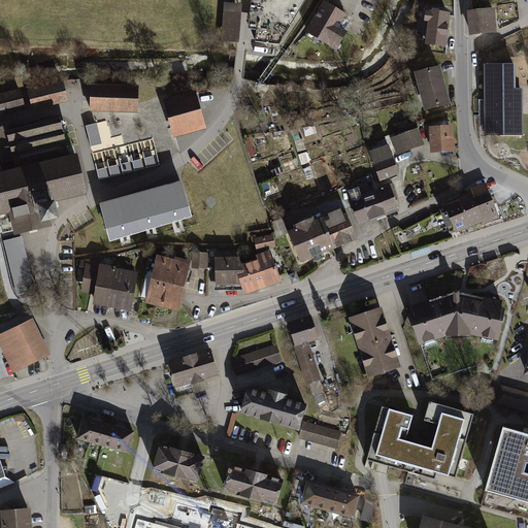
[(347,15),(324,2),(305,32),(336,51),(348,33),(339,28),(347,15)]
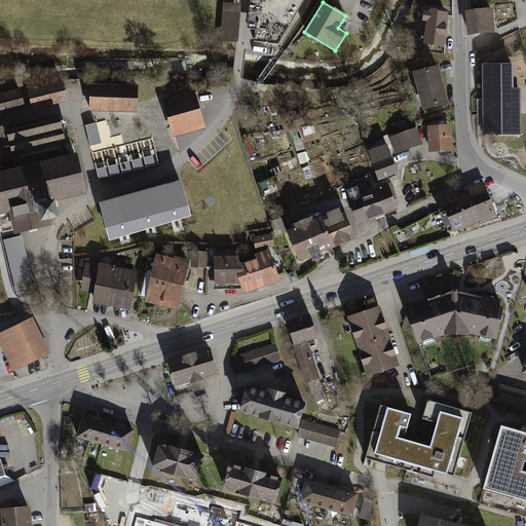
[(240,5),(223,3),(220,42),(237,43),(240,5)]
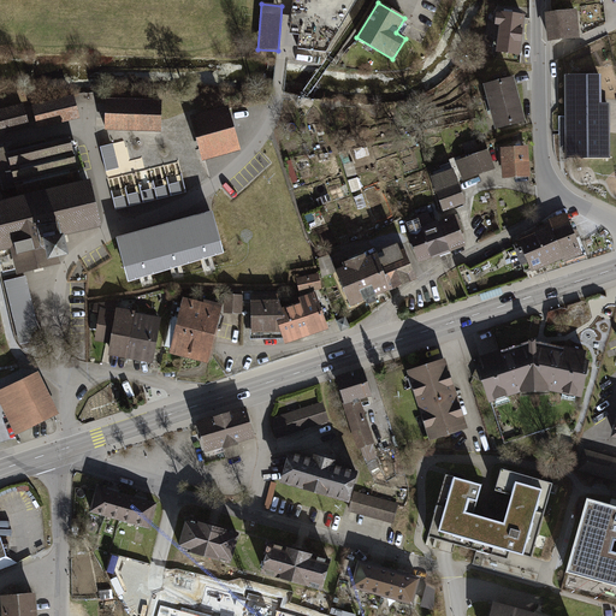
[(578,10),(549,12),(552,41),(580,37),(578,10)]
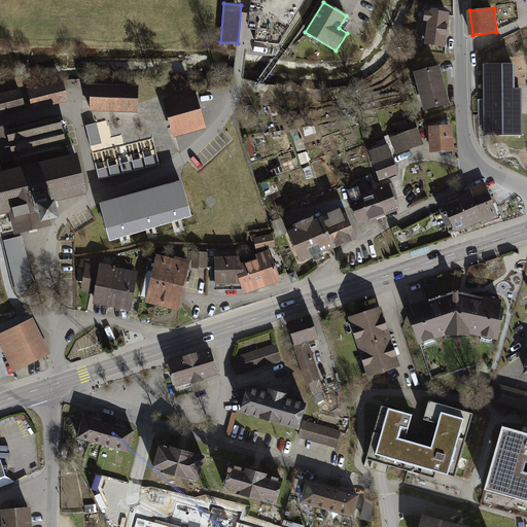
[(449,13),(425,10),(424,22),(427,22),(424,44),(445,46),(449,13)]
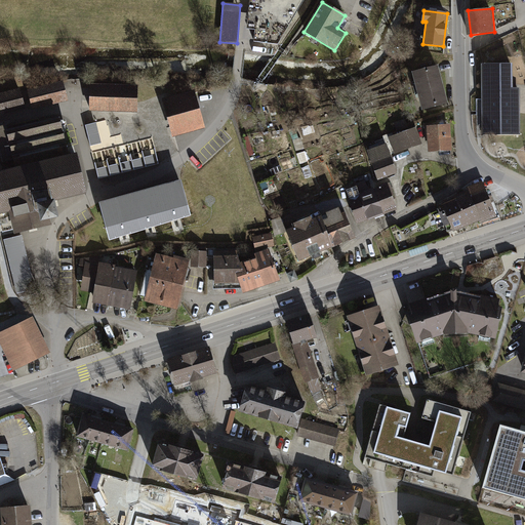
[(505,19),(496,22),(497,29),(506,26),(505,19)]
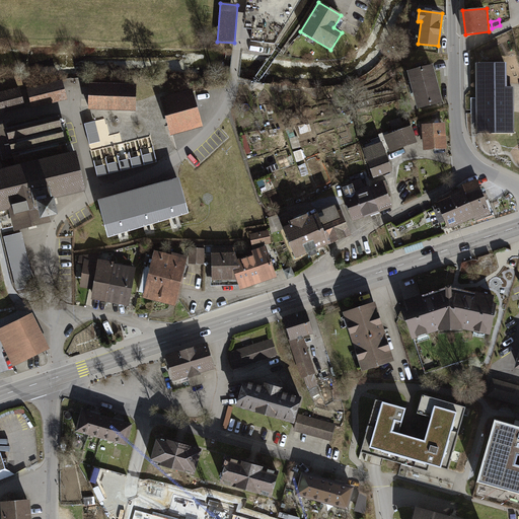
[(505,64),(477,64),(477,133),(480,133),(513,132),(512,108),(511,88),(505,88),(505,64)]
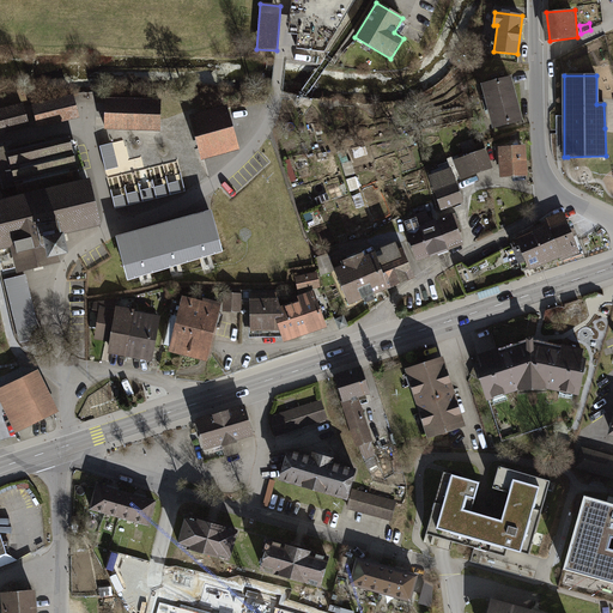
[(511,77),(481,84),(492,128),(522,121),(511,77)]
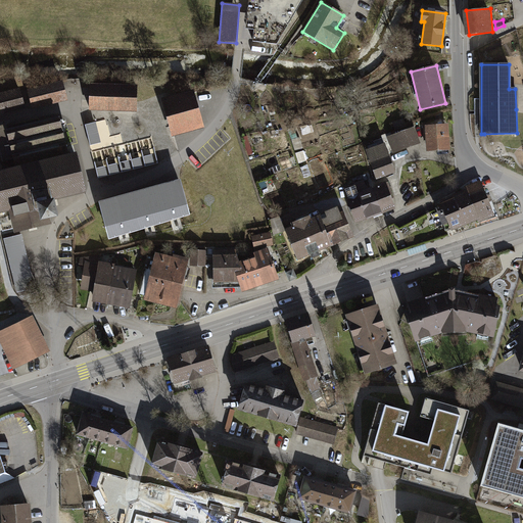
[(62,81),(28,90),(33,108),(67,99),(62,81)]
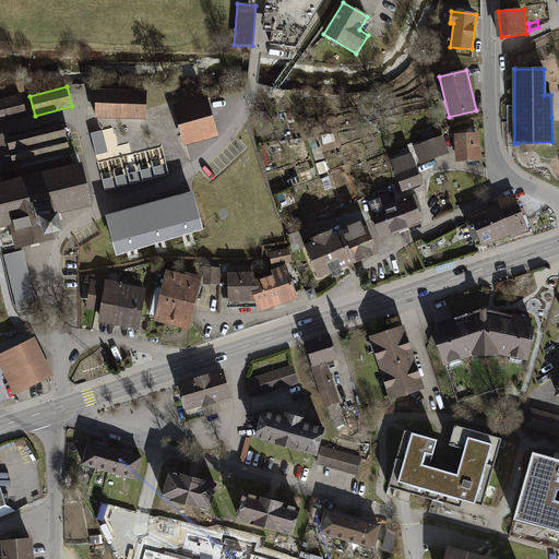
[(149,95),(94,92),(92,115),(146,119),(149,95)]
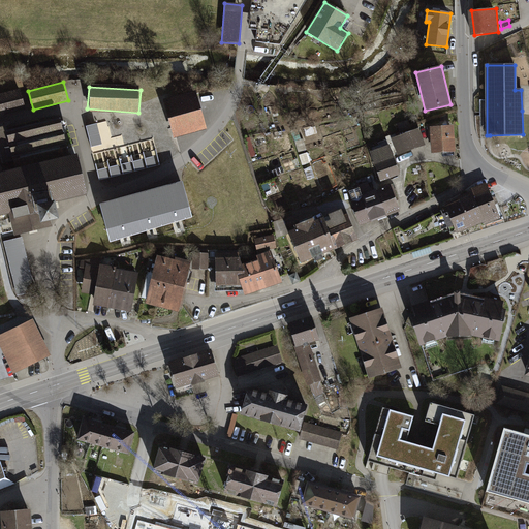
[(20,90),(0,94),(0,115),(25,110),(20,90)]
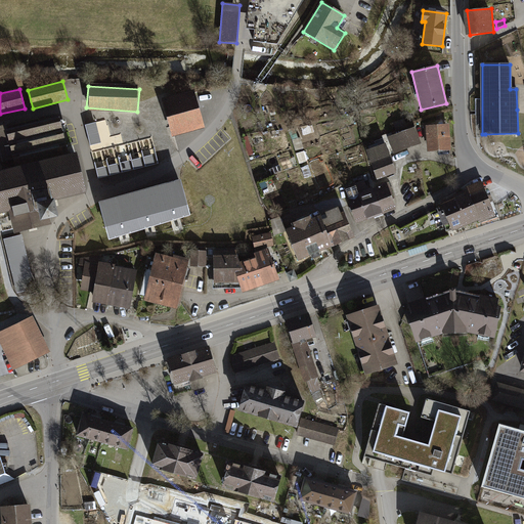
[(194,90),(162,99),(173,136),(205,127),(194,90)]
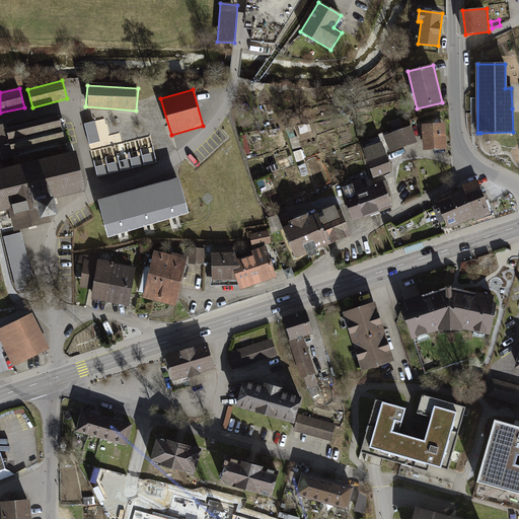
[(12,123),(0,126),(0,211),(9,210),(14,231),(53,222),(51,217),(58,215),(54,198),(85,191),(76,152),(69,154),(60,116),(13,128),(12,123)]
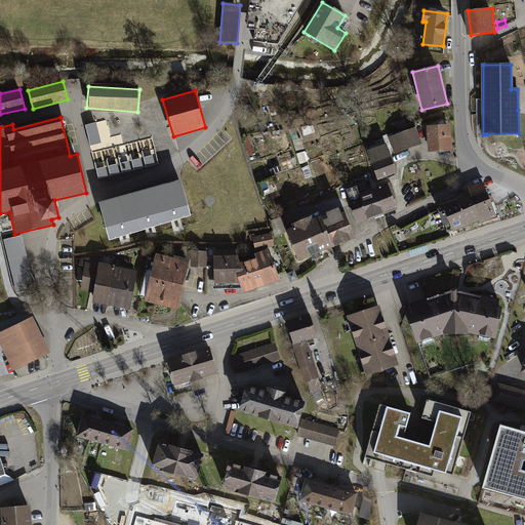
[(405,119),(394,123),(397,130),(408,126),(405,119)]
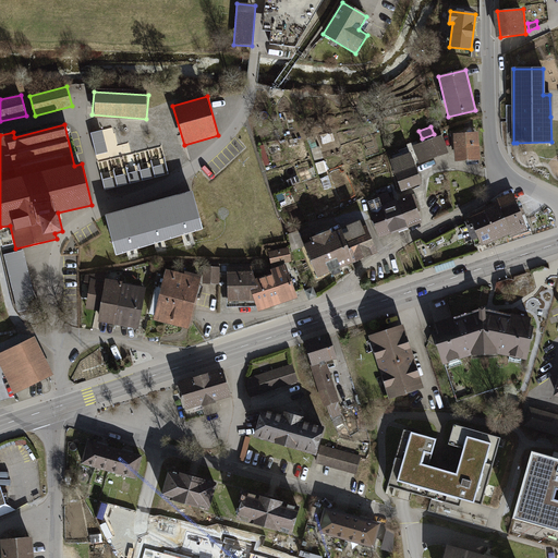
[(101,131),(91,133),(97,155),(108,152),(101,131)]
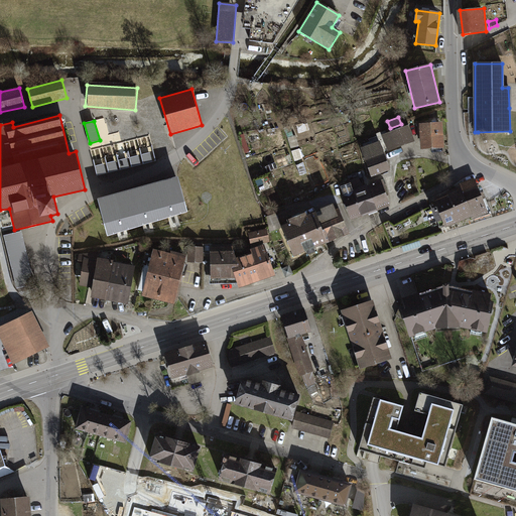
[(442,123),(419,124),(421,150),(444,148),(442,123)]
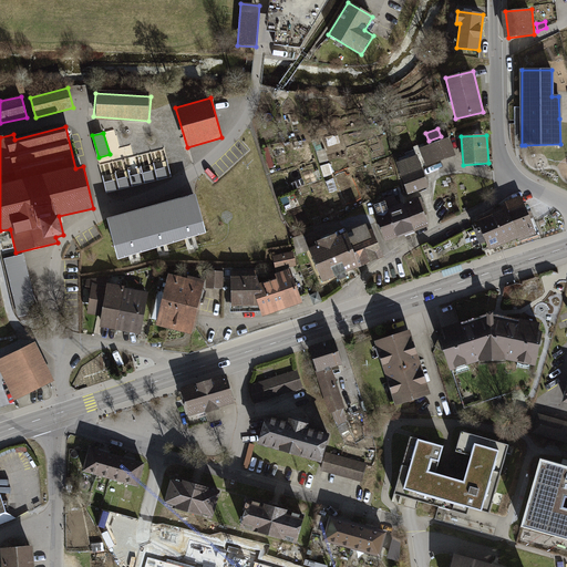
[(450,138),(430,145),(436,163),(455,156),(450,138)]
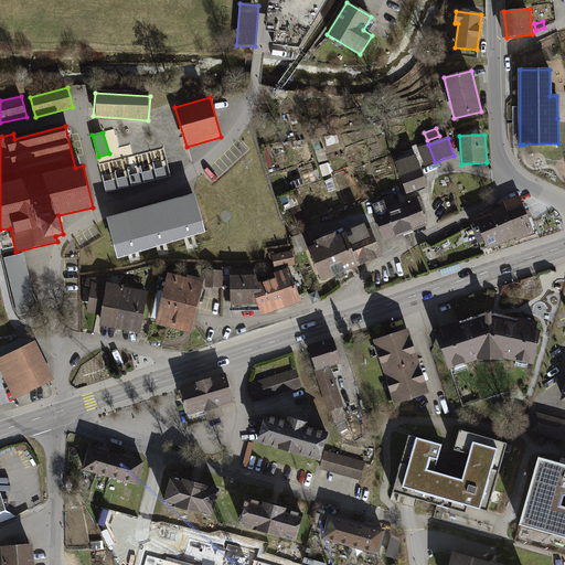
[(435,162),(428,145),(418,148),(425,166),(435,162)]
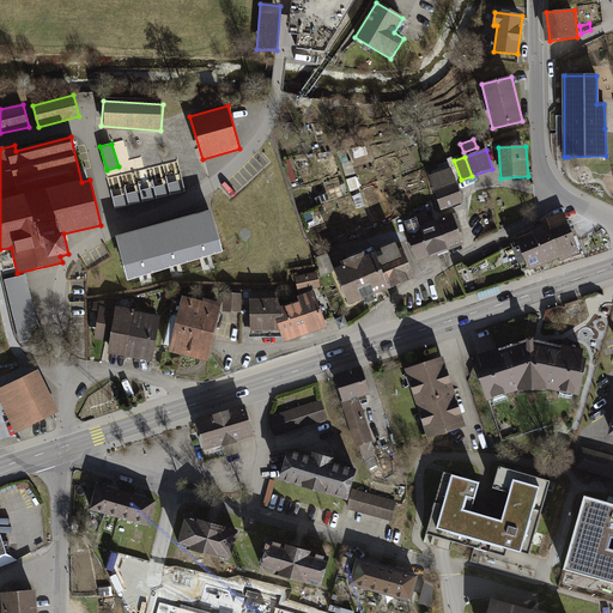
[(290,159),(284,162),(291,182),(297,180),(290,159)]
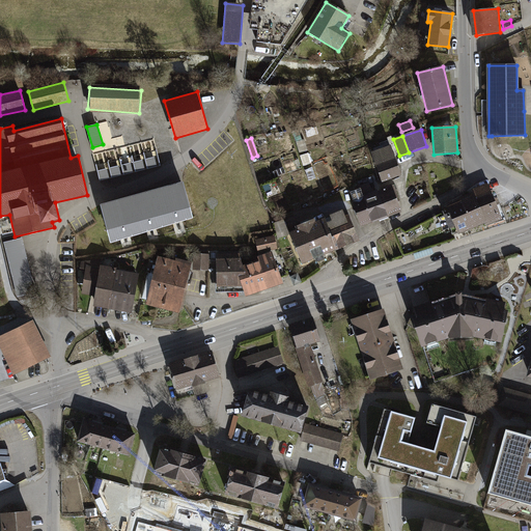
[(391,145),(371,152),(383,183),(402,175),(391,145)]
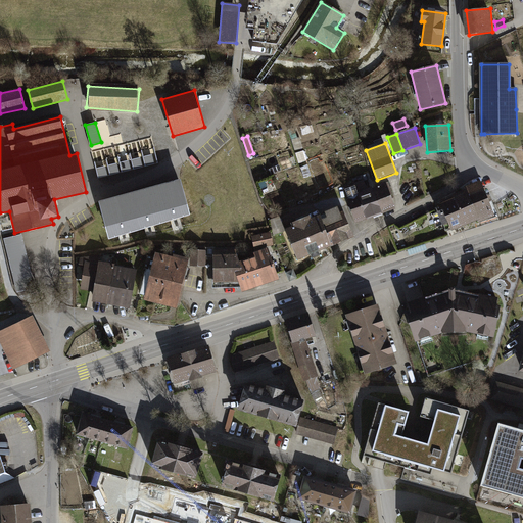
[(152,155),(143,157),(146,167),(154,164),(152,155)]
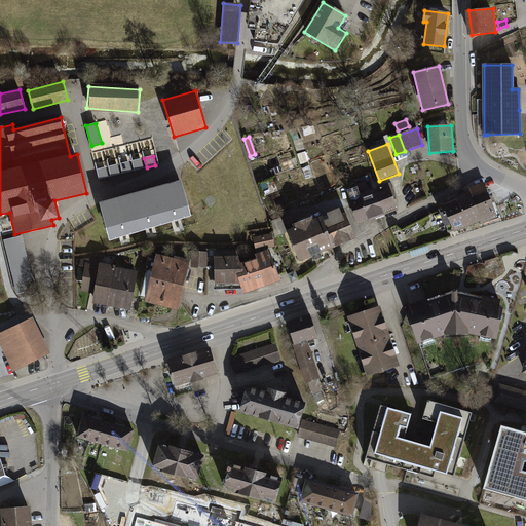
[(142,159),(133,161),(135,171),(144,168),(142,159)]
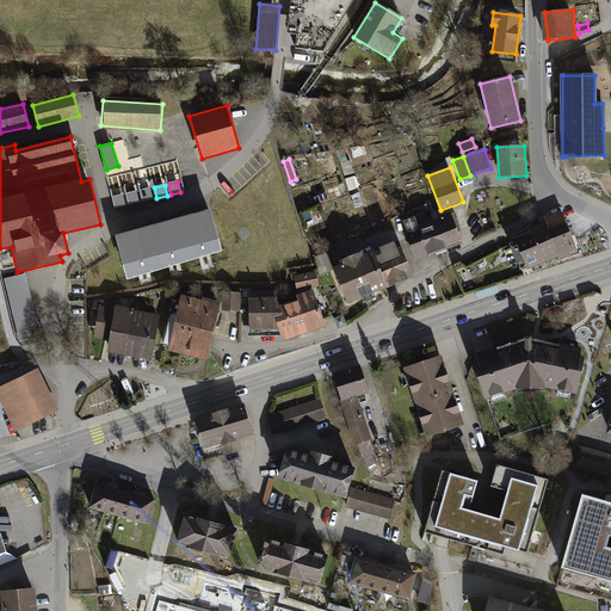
[(150,187),(140,190),(143,201),(153,198),(150,187)]
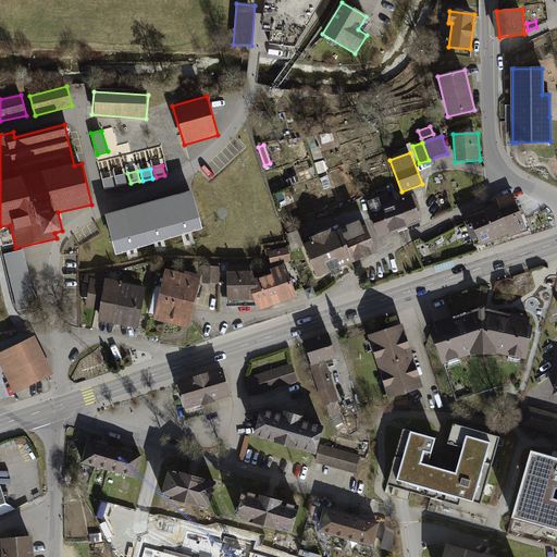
[(124,174),(115,176),(118,186),(127,184),(124,174)]
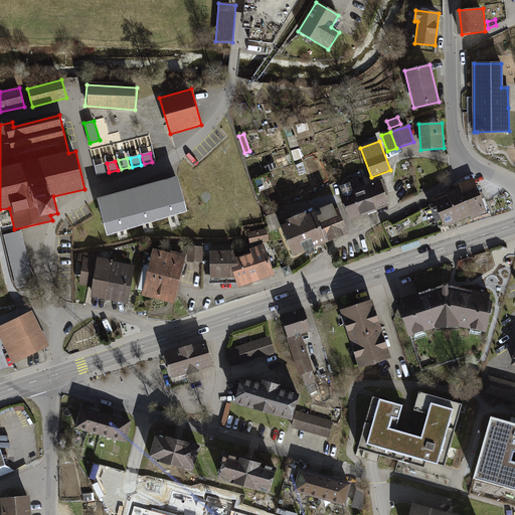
[(104,164),(95,166),(98,175),(106,173),(104,164)]
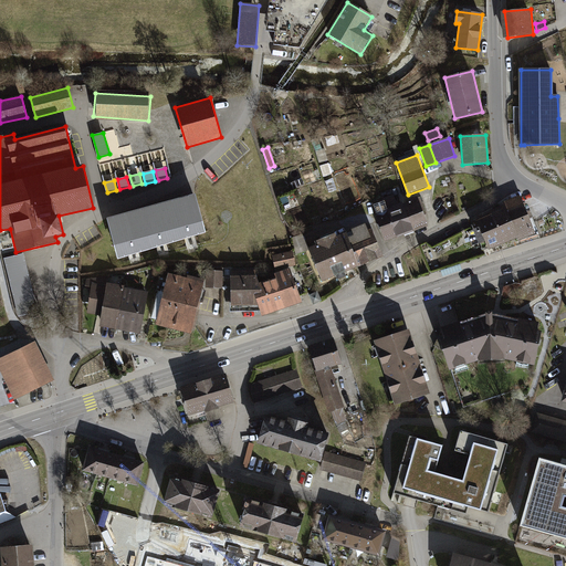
[(412,231),(404,205),(402,202),(398,205),(394,195),(384,198),(384,201),(397,237),(412,231)]
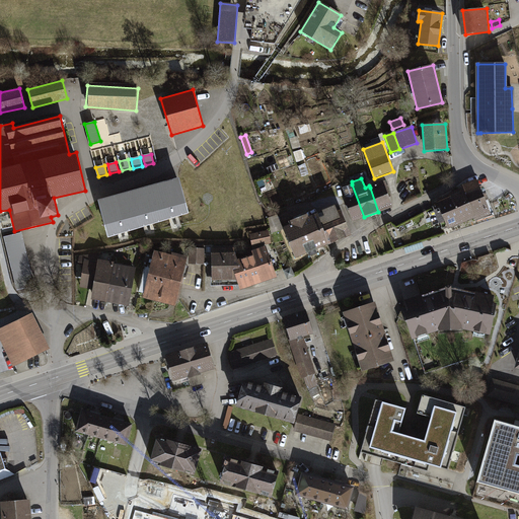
[(460,187),(463,193),(458,195),(436,204),(434,205),(442,229),(472,216),(474,220),(475,219),(477,221),(494,214),(489,200),(486,201),(477,179),(469,182),(460,187)]
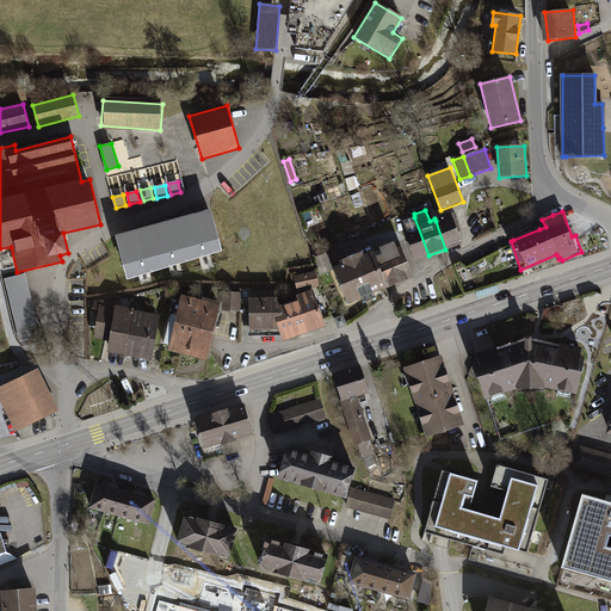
[(450,213),(442,215),(443,218),(436,221),(445,250),(462,244),(450,213)]
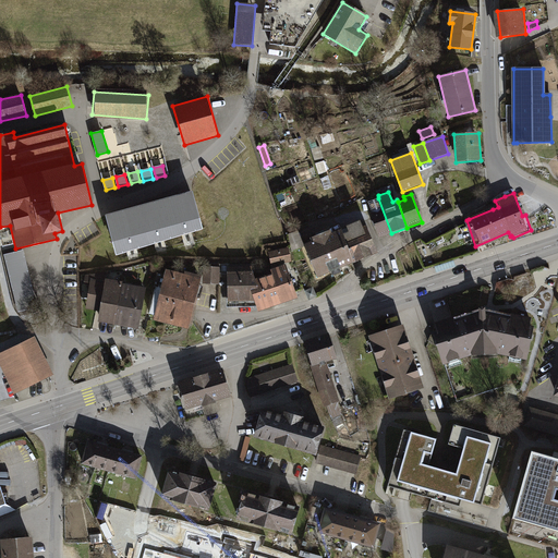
[(192,195),(108,218),(117,250),(201,228),(192,195)]
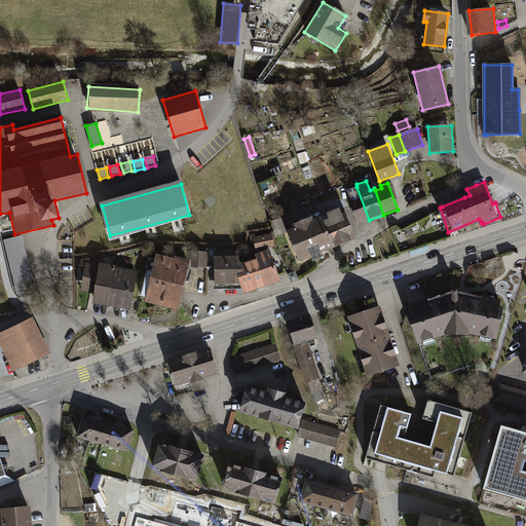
[(276,185),(270,187),(272,194),(278,192),(276,185)]
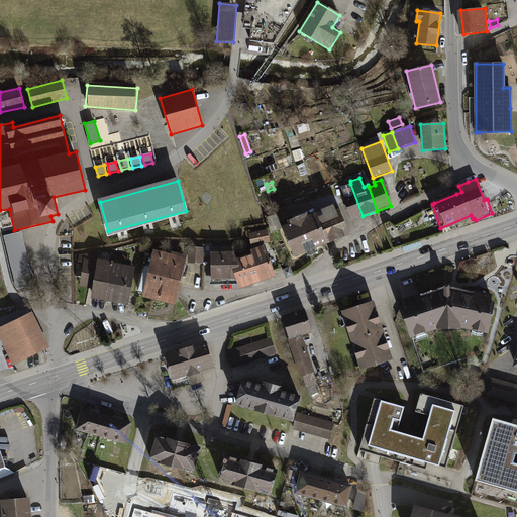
[(363,216),(350,184),(340,187),(351,219),(363,216)]
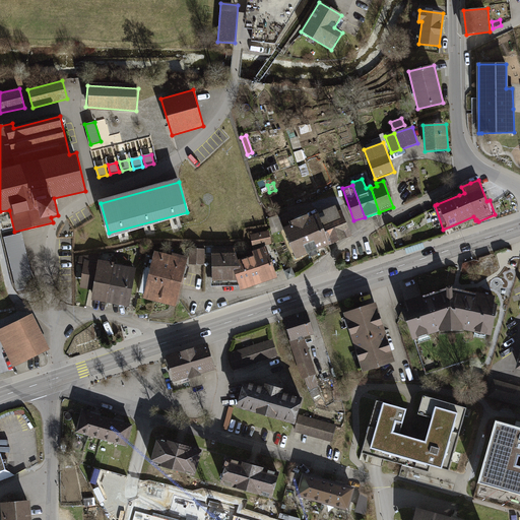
[(323,212),(319,213),(331,245),(352,237),(341,209),(337,211),(335,206),(323,211),(323,212)]
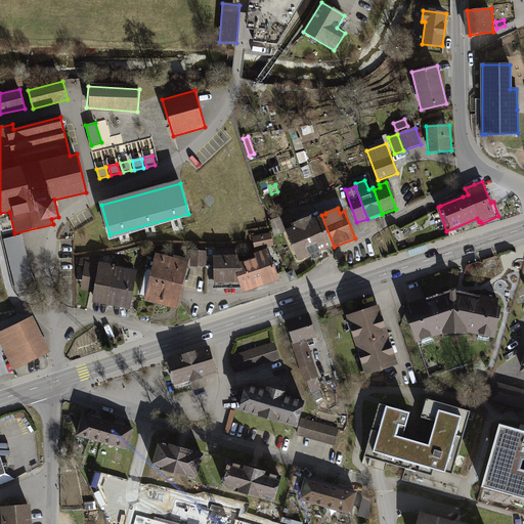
[(293,227),(286,230),(298,261),(334,247),(321,215),(311,219),(310,216),(292,224),(293,227)]
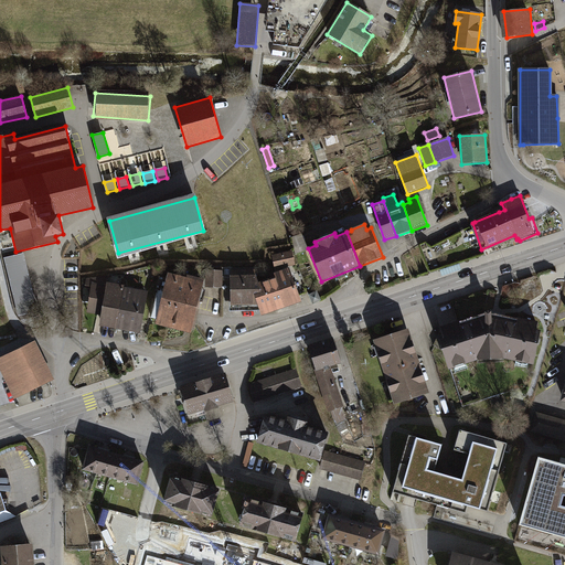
[(292,252),(272,255),(275,269),(295,265),(292,252)]
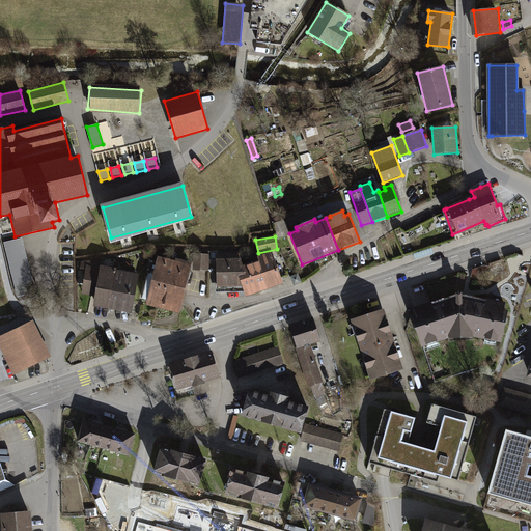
[(21,239),(4,243),(18,296),(35,291),(21,239)]
